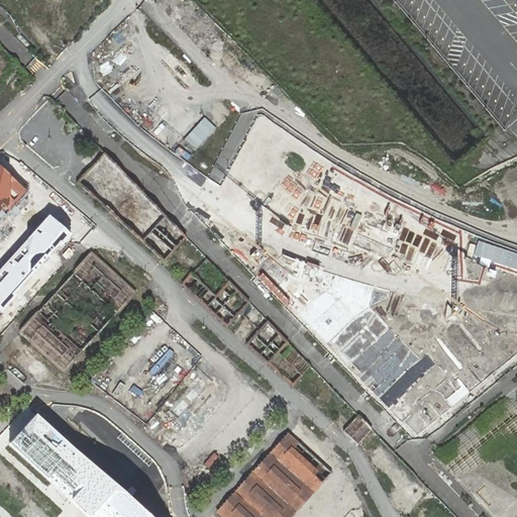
[(0,77),(16,62),(0,44),(0,77)]
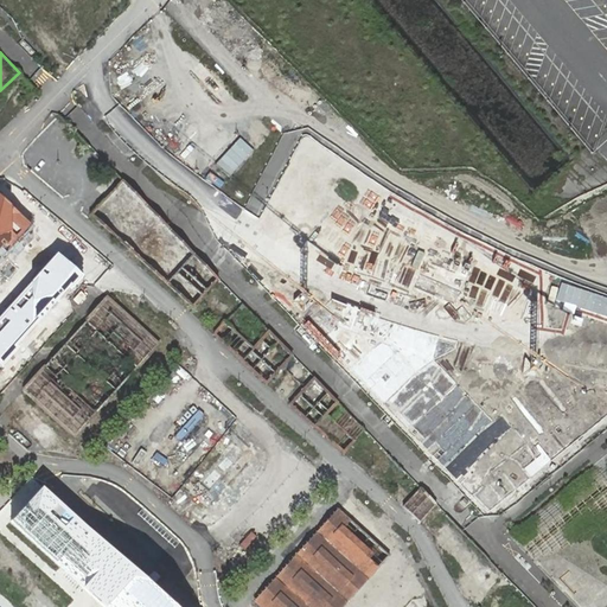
[(104,199),(122,180),(112,170),(95,189),(104,199)]
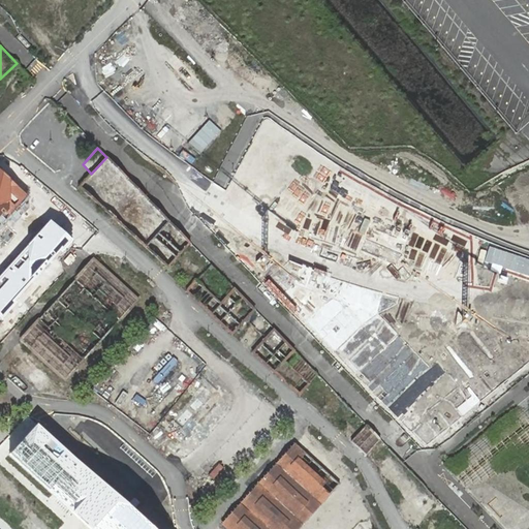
[(189,243),(106,157),(91,174),(89,176),(79,187),(167,268),(189,243)]
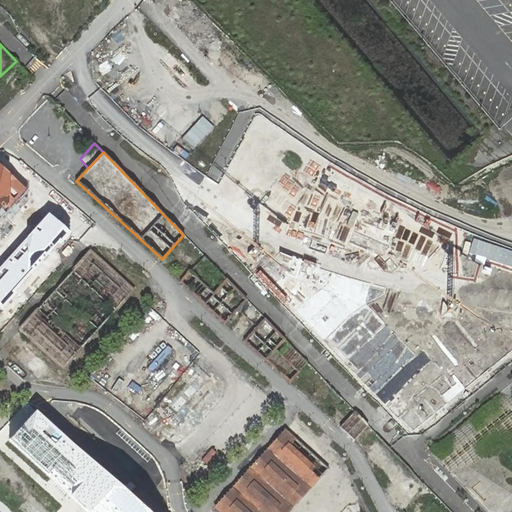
[(0,218),(26,189),(0,165),(0,218)]
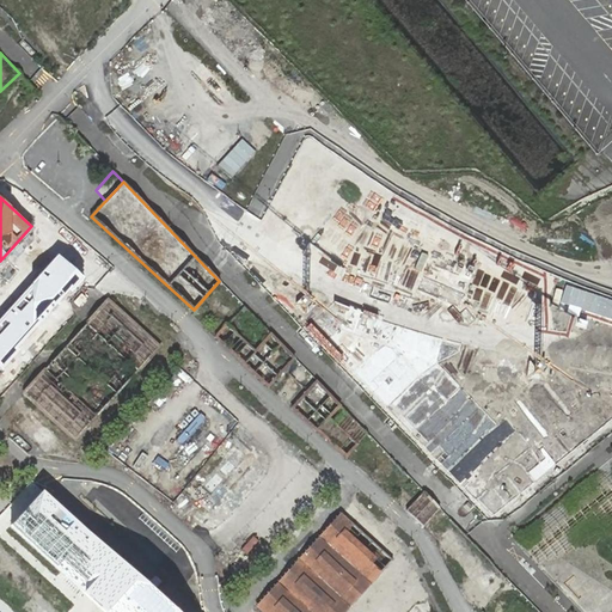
[(24,392),(75,440),(160,348),(108,300),(24,392)]
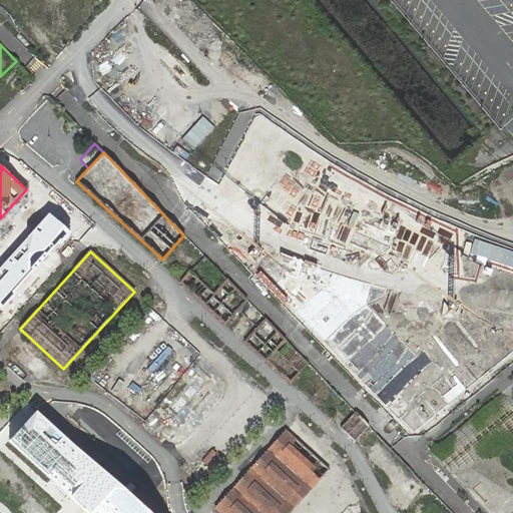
[(246,301),(226,280),(213,295),(190,273),(189,273),(180,283),(204,305),(203,306),(225,325),(246,301)]
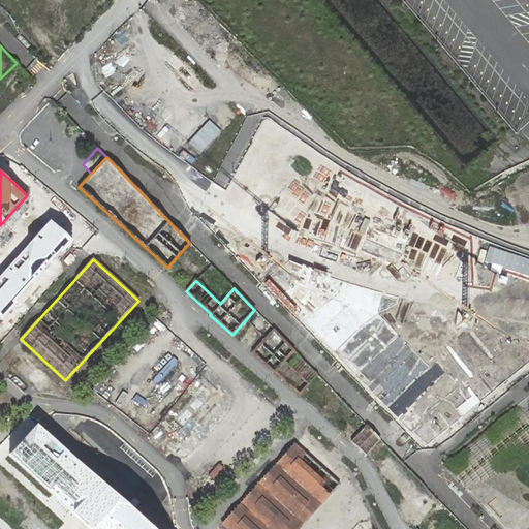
[(293,350),(273,330),(252,352),(274,373),(274,372),(299,395),(308,384),(284,362),(293,350)]
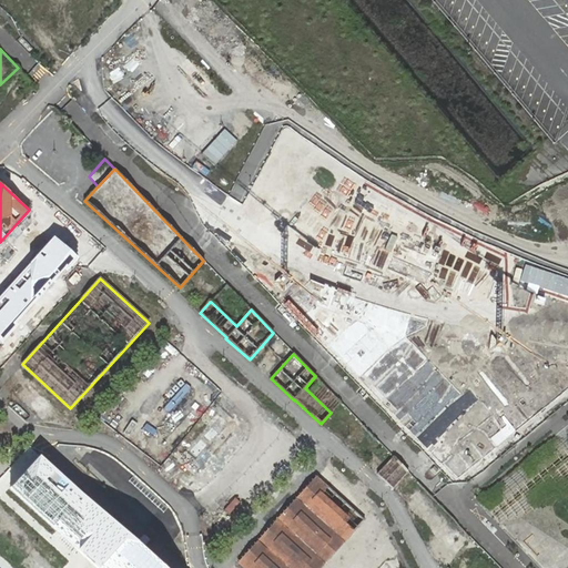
[(567,448),(557,437),(480,499),(500,524),(535,510),(567,484),(567,448)]
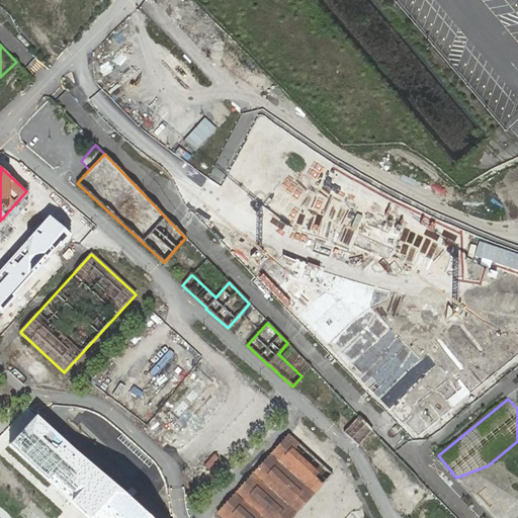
[(95,471),(35,417),(17,437),(16,436),(13,439),(14,441),(9,446),(69,501),(68,501),(86,517),(147,517),(116,490),(117,490),(96,470),(95,471)]
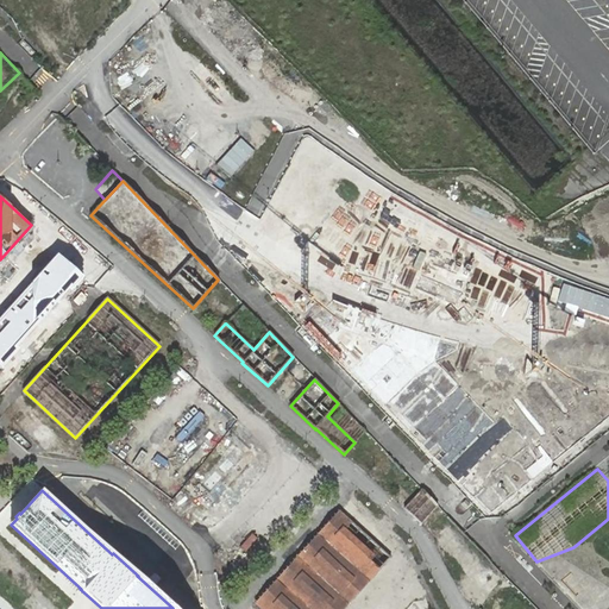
[(437,507),(421,490),(405,508),(421,525),(437,507)]
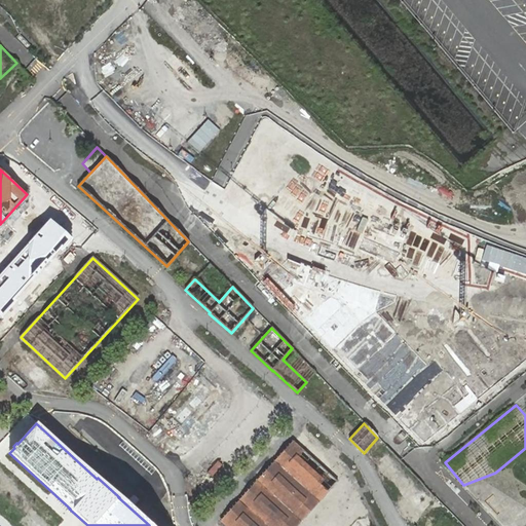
[(226,525),(295,525),(336,481),(291,441),(220,520),(226,525)]
